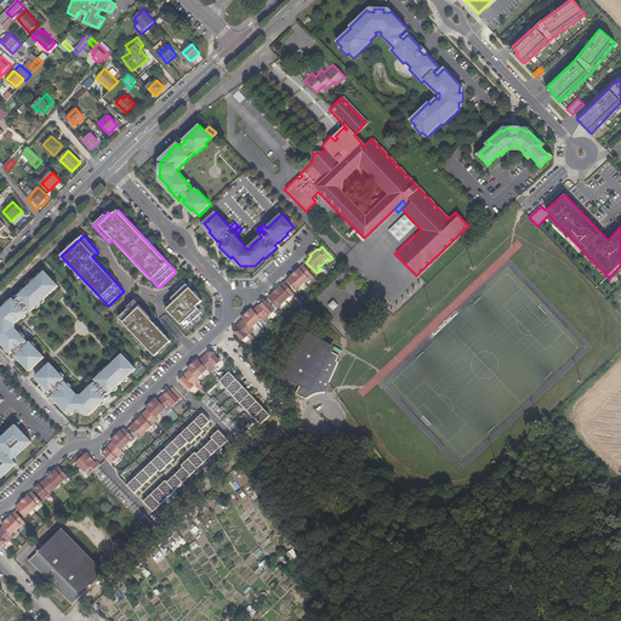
[(314,277),(303,266),(288,280),(298,292),(302,289),(301,288),(311,279),(311,280),(314,277)]
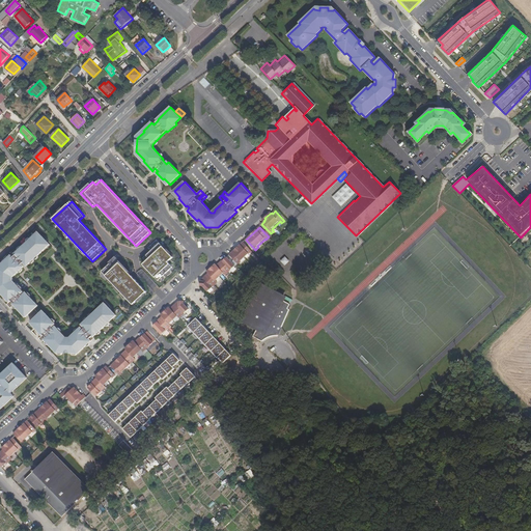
[(50,245),(39,234),(34,240),(32,238),(15,254),(14,253),(0,266),(2,268),(0,270),(0,288),(1,290),(0,291),(0,292),(9,303),(7,305),(10,309),(14,306),(21,313),(23,311),(28,316),(38,307),(26,294),(22,297),(21,296),(22,294),(21,292),(22,291),(12,281),(12,278),(23,269),(22,268),(23,266),(22,264),(23,263),(27,267),(50,245)]
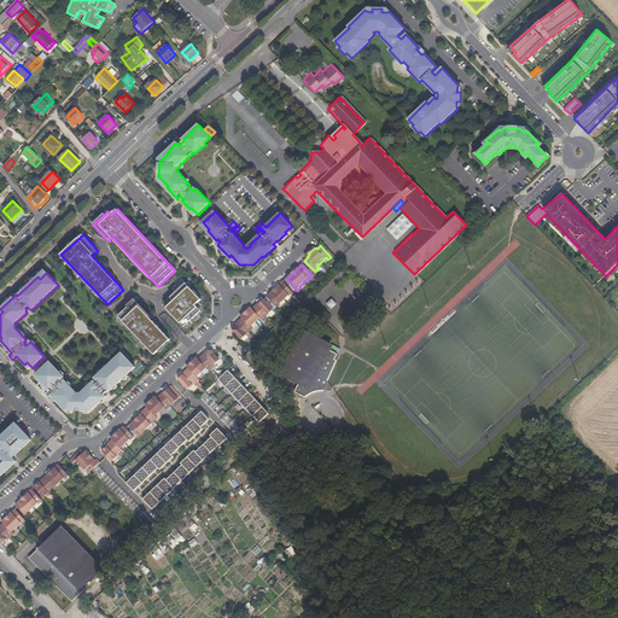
[(202,299),(182,279),(173,289),(176,292),(168,301),(170,304),(167,308),(185,327),(202,312),(196,304),(202,299)]
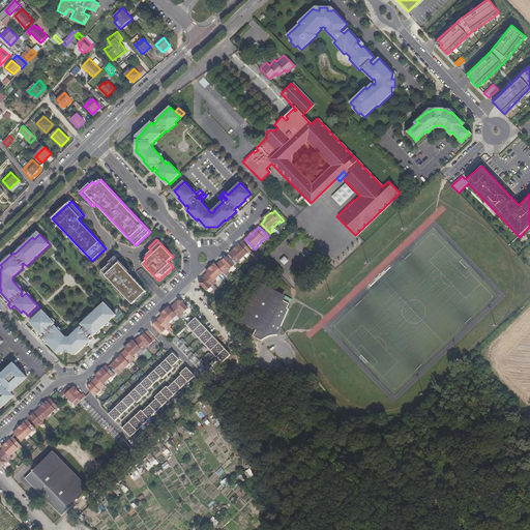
[(253,252),(243,241),(230,255),(238,264),(241,262),(240,261),(248,254),(249,254),(253,252)]
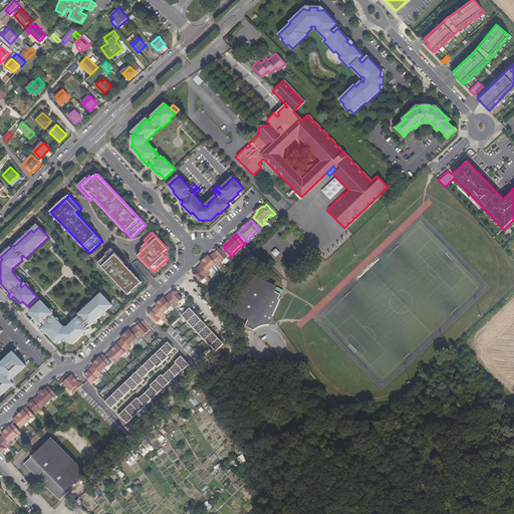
[(228,258),(220,249),(216,253),(215,252),(210,257),(210,256),(208,258),(207,257),(203,262),(202,264),(202,265),(197,269),(198,271),(197,272),(195,272),(194,277),(197,277),(202,283),(211,274),(209,272),(217,265),(219,266),(228,258)]
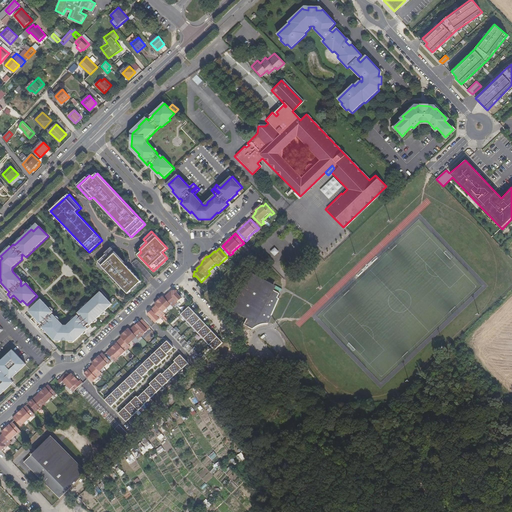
[(141,281),(112,250),(98,262),(128,294),(141,281)]
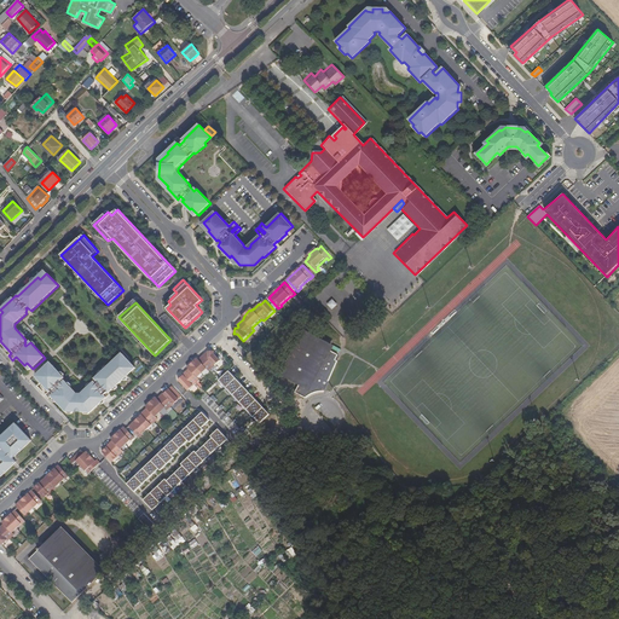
[(172,329),(175,325),(163,314),(160,318),(172,329)]
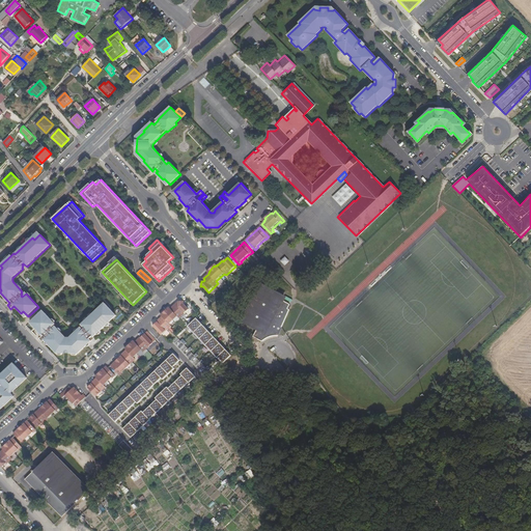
[(266,338),(269,337),(271,336),(279,335),(281,328),(283,322),(289,309),(287,309),(289,304),(281,300),(283,295),(260,282),(240,320),(256,330),(252,336),(261,341),(266,338)]
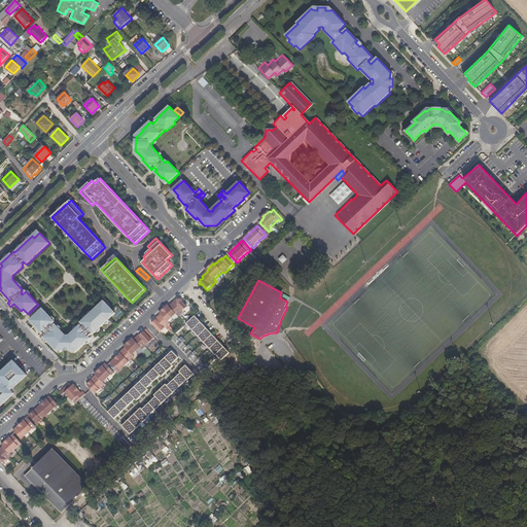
[(178,317),(188,308),(183,302),(183,300),(178,300),(178,302),(176,303),(175,303),(175,302),(170,307),(169,306),(168,308),(167,307),(162,312),(163,312),(161,314),(162,315),(156,320),(152,324),(161,334),(170,324),(169,322),(176,315),(178,317)]
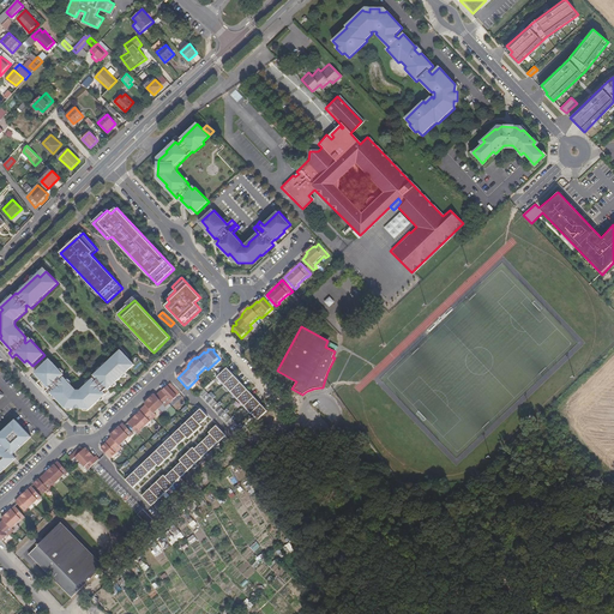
[(64,375),(49,361),(37,372),(46,380),(43,383),(49,389),(46,392),(49,397),(52,393),(62,405),(65,404),(70,409),(86,409),(92,404),(94,407),(109,392),(108,391),(128,372),(126,369),(133,363),(121,351),(95,377),(98,380),(97,383),(95,380),(94,383),(92,380),(80,391),(77,391),(66,380),(65,381),(62,380),(61,381),(60,379),(64,375)]
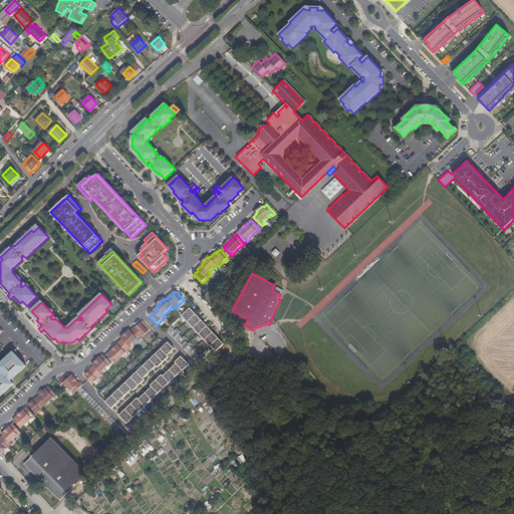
[(191,308),(183,316),(189,321),(197,314),(197,313),(196,313),(191,308)]
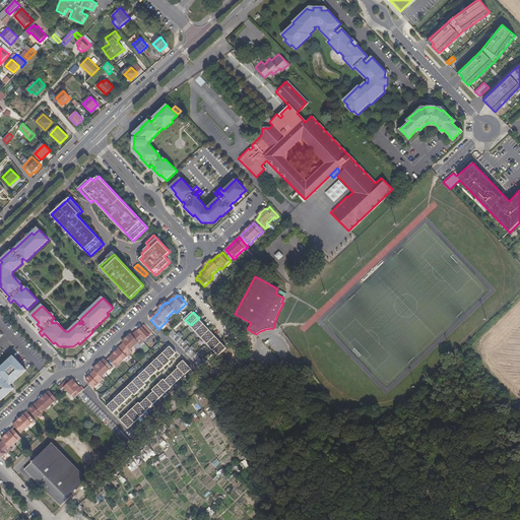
[(29,317),(37,324),(39,322),(31,315),(29,317)]
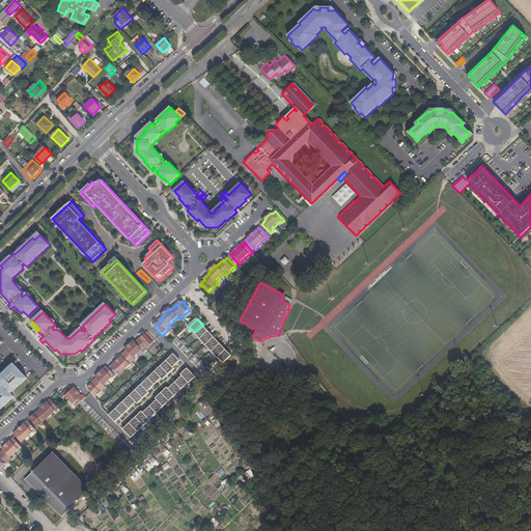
[(203,325),(195,332),(200,338),(210,331),(207,329),(203,325)]
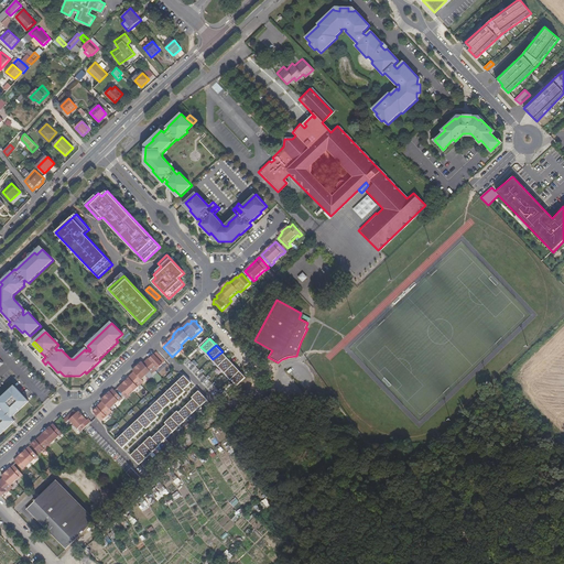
[(213,359),(215,361),(219,366),(228,358),(227,357),(227,356),(226,355),(224,353),(223,351),(213,359)]
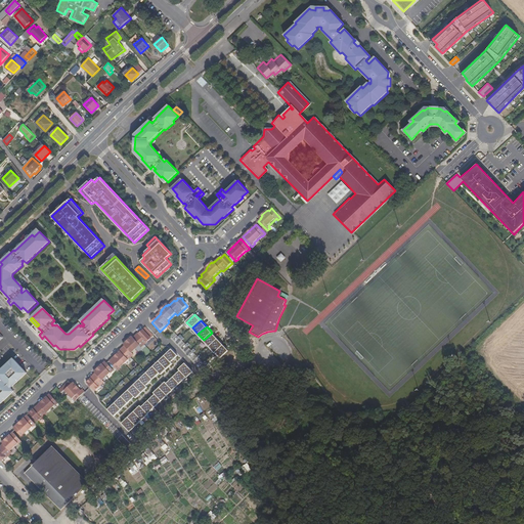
[(130,339),(125,343),(126,344),(124,346),(125,346),(120,351),(121,352),(110,362),(119,372),(121,368),(134,355),(132,353),(140,346),(142,348),(151,339),(143,330),(139,334),(133,339),(133,338),(131,339),(130,339)]
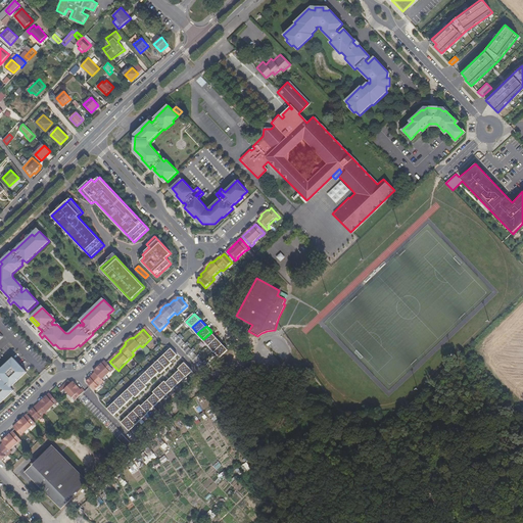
[(175,332),(170,336),(200,370),(208,364),(205,360),(203,362),(186,342),(185,343),(182,339),(184,338),(180,334),(178,336),(175,332)]
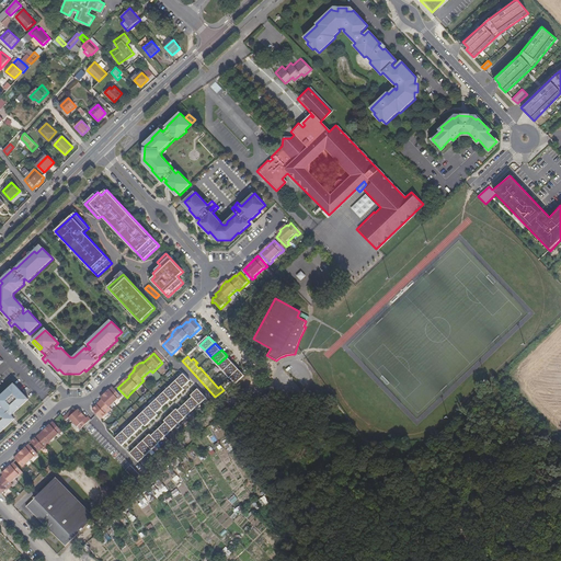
[(227,356),(218,364),(225,370),(233,363),(232,362),(231,361),(231,359),(227,356)]
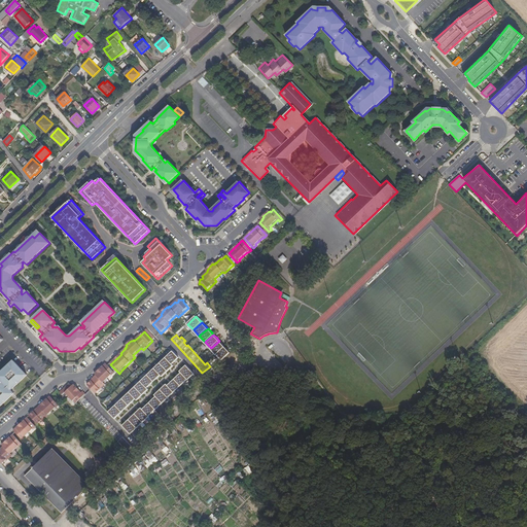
[(211,348),(212,349),(217,354),(225,346),(223,345),(223,344),(222,343),(220,342),(219,341),(211,348)]
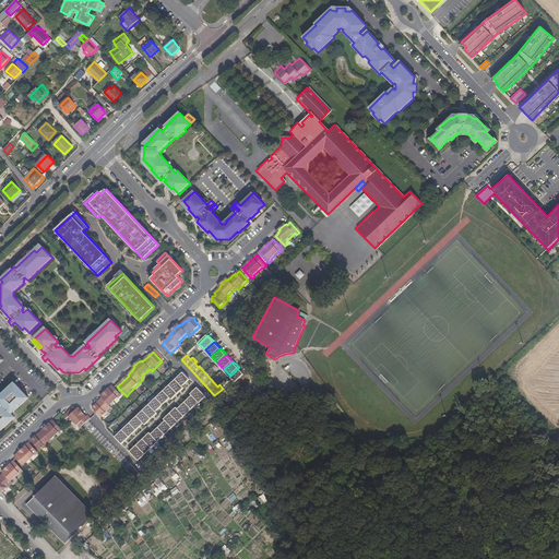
[(230,376),(236,382),(245,373),(244,372),(242,371),(242,370),(239,367),(230,376)]
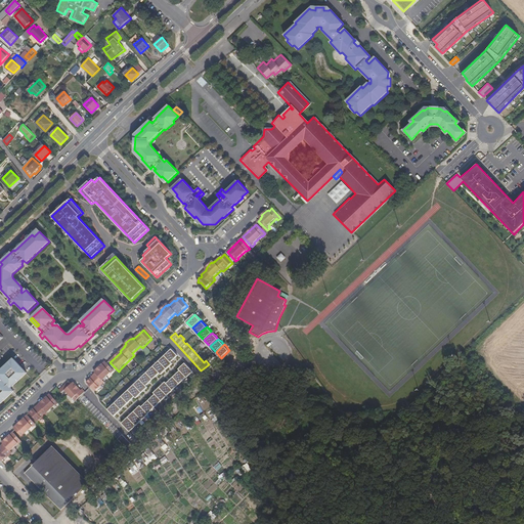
[(161,352),(158,349),(150,355),(158,362),(165,356),(163,354),(161,352)]
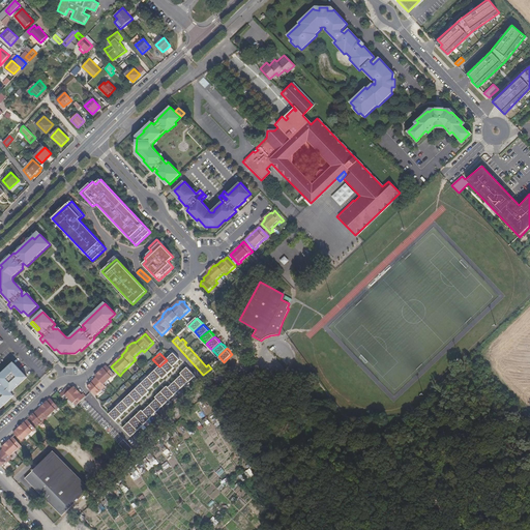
[(169,363),(167,360),(159,366),(167,374),(173,367),(170,364),(169,363)]
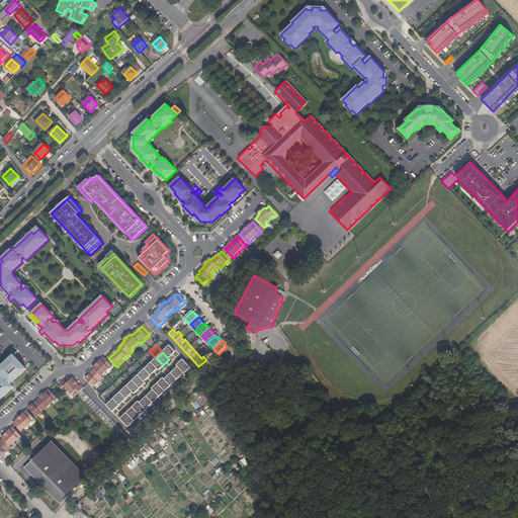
[(26,369),(13,356),(0,367),(0,373),(0,374),(0,401),(14,387),(10,384),(26,369)]
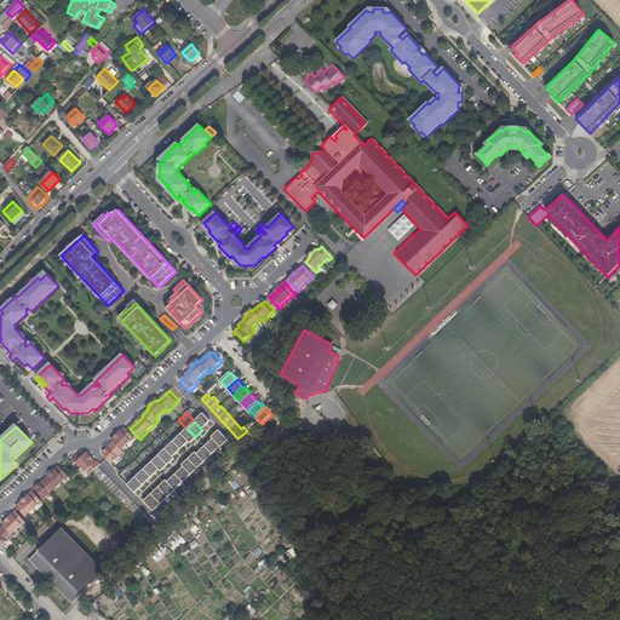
[(132,443),(136,440),(127,431),(125,429),(114,438),(114,440),(113,441),(113,442),(107,448),(108,449),(103,454),(113,464),(125,453),(122,452),(122,451),(131,442),(132,443)]
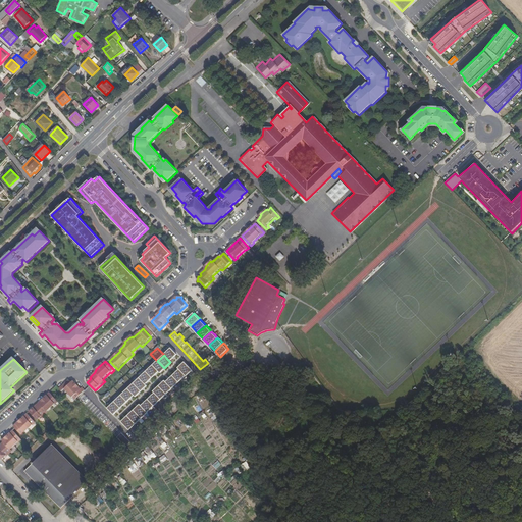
[(188,375),(194,370),(186,362),(183,364),(181,366),(179,367),(180,368),(188,375)]
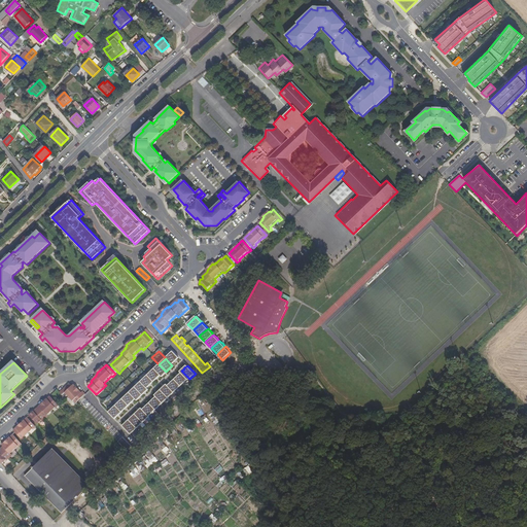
[(143,380),(149,374),(146,370),(143,366),(136,373),(143,380)]
